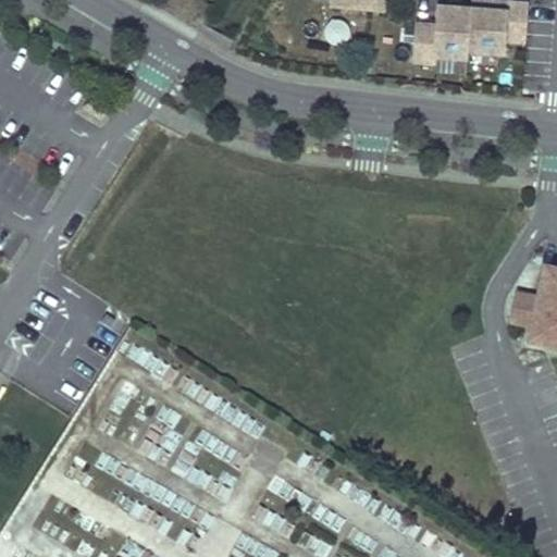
[(384,13),(384,0),(333,0),(333,8),(384,13)]
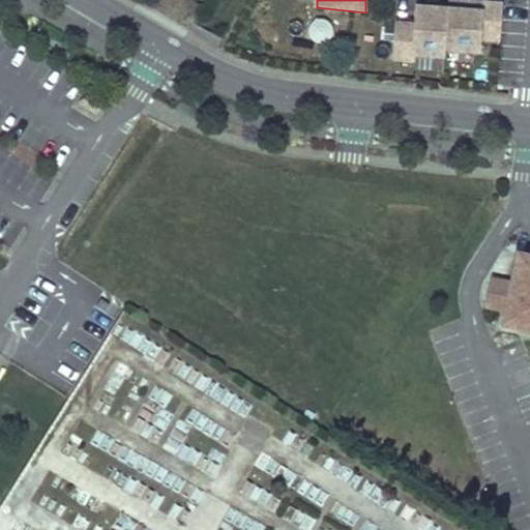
[(502,38),(504,1),(488,0),(450,0),(450,6),(418,3),(416,22),(398,20),(395,58),(415,59),(415,52),(446,55),(446,47),(482,49),(484,37),(502,38)]
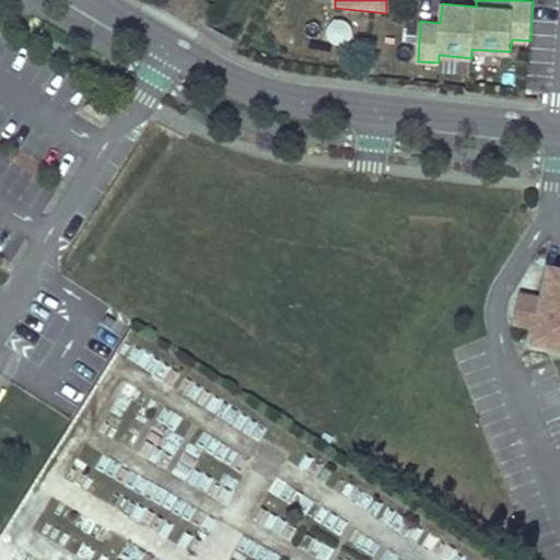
[(347,19),(325,23),(329,45),(351,41),(347,19)]
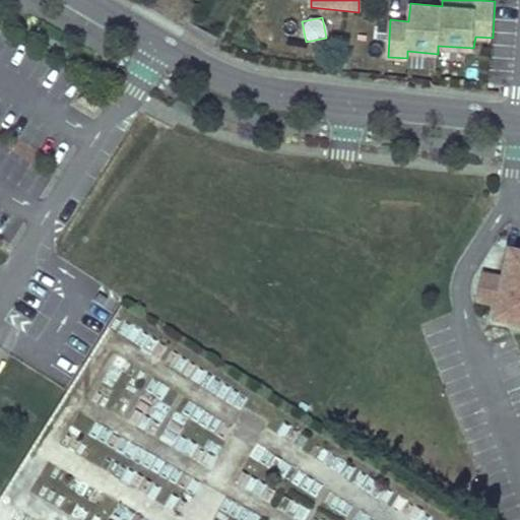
[(83,93),(78,103),(93,113),(100,104),(83,93)]
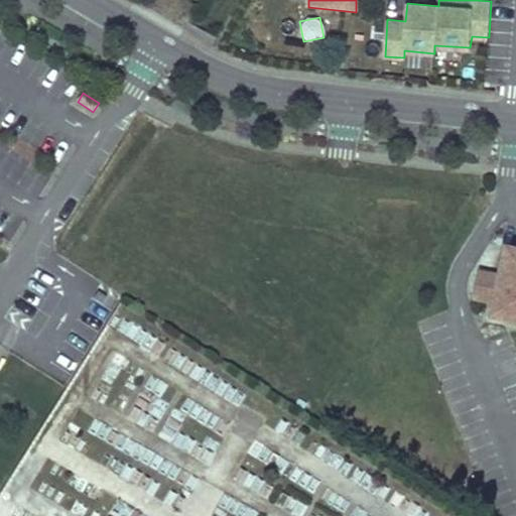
[(515,248),(504,246),(503,254),(515,256),(515,248)]
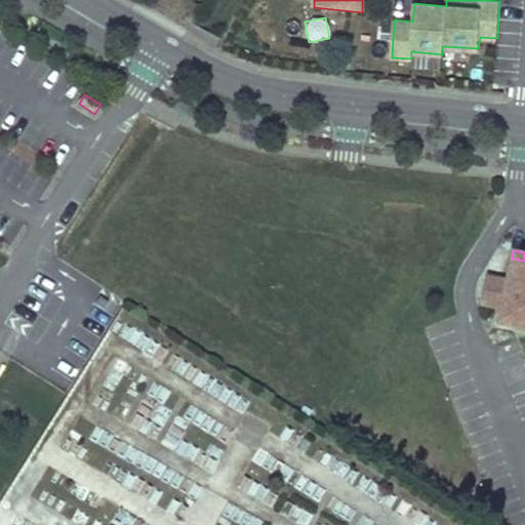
[(501,308),(498,322),(524,327),(524,260),(512,258),(507,281),(488,277),(484,296),(502,300),(501,308)]
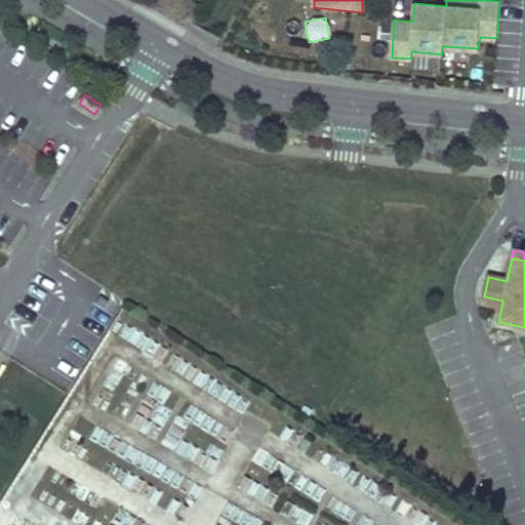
[(484,296),(482,304),(501,308),(502,300),(484,296)]
